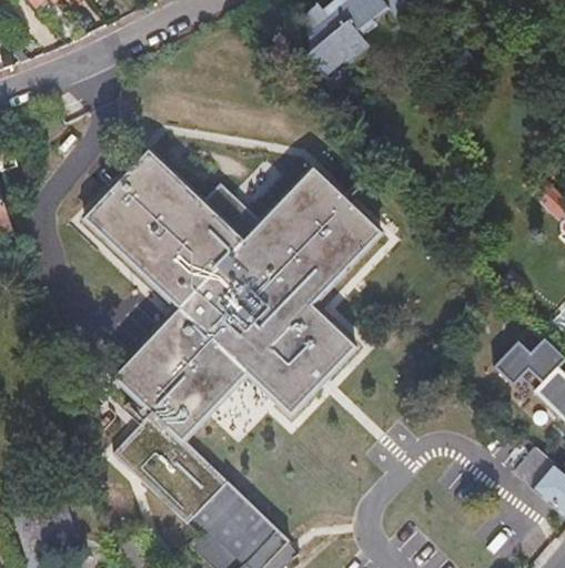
[(391,13),(404,1),(402,0),(332,0),(323,9),(314,0),(313,0),(298,13),(312,32),(314,58),(336,57),(336,47),(340,44),(352,59),(370,43),(362,33),(373,24),(369,19),(385,6),(391,13)]
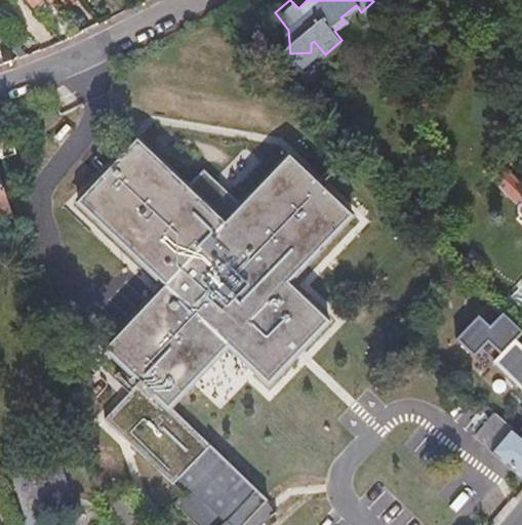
[(0,158),(13,155),(7,135),(0,136),(0,158)]
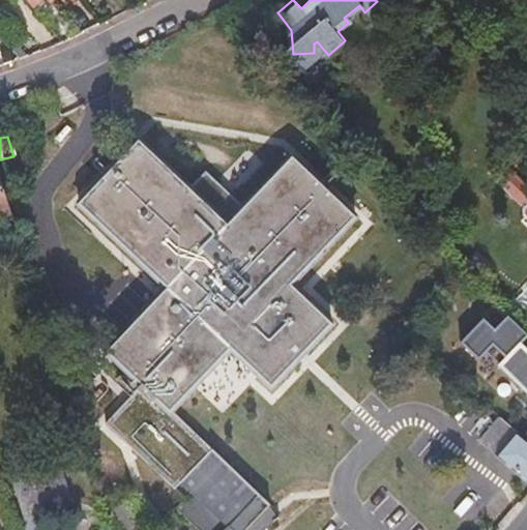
[(264,529),(277,517),(169,413),(232,347),(273,386),(333,322),(293,284),(356,216),(291,155),(228,223),(141,141),(81,204),(168,286),(104,353),(139,387),(104,424),(183,501),(176,508),(199,529),(264,529)]
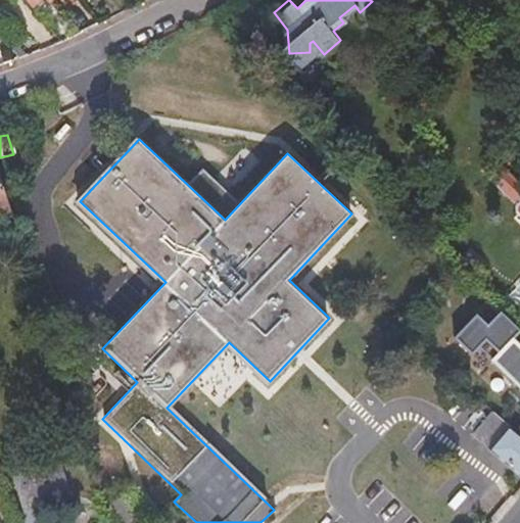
[(519,189),(493,162),(481,175),(515,207),(516,216),(519,220),(519,189)]
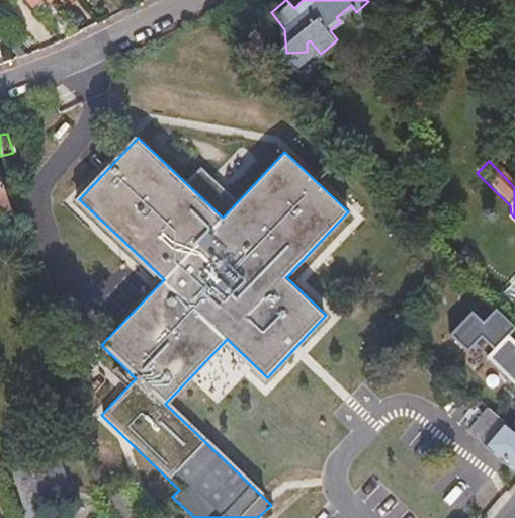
[(514,301),(514,274),(501,289),(514,301)]
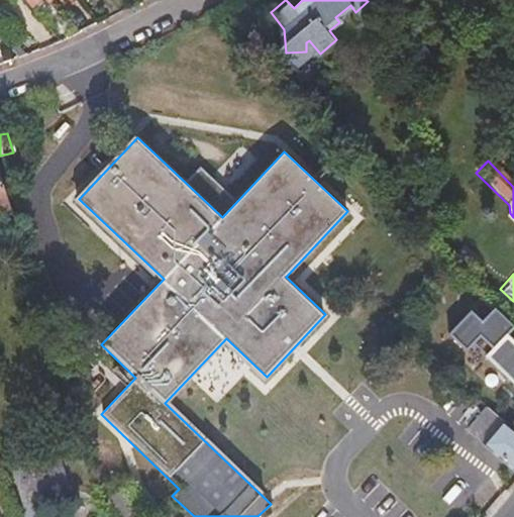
[(485,354),(484,355),(513,385),(513,343),(504,334),(512,326),(494,309),(481,322),(470,312),(449,333),(466,348),(472,342),(485,354)]
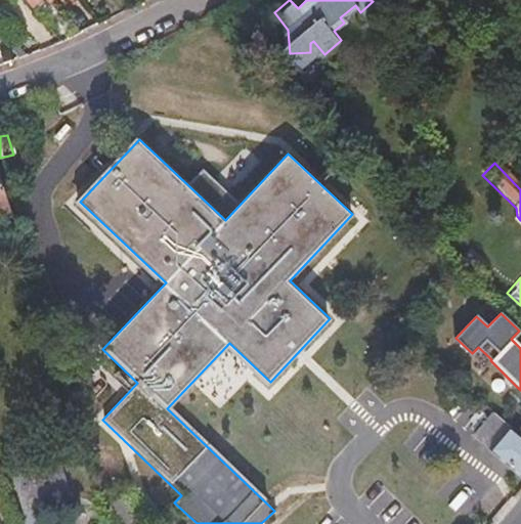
[(511,339),(520,348),(520,332),(519,331),(511,339)]
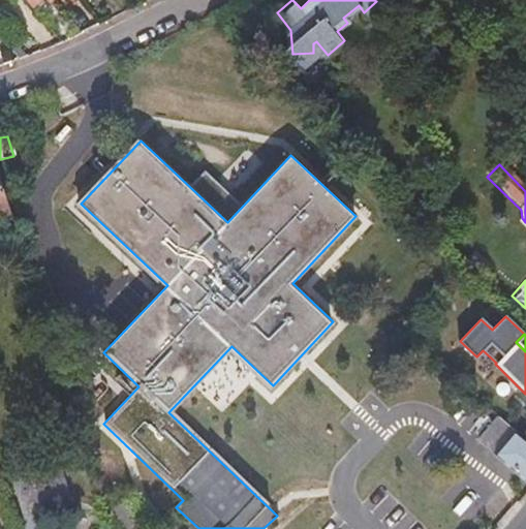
[(480,441),(494,455),(514,432),(498,419),(480,441)]
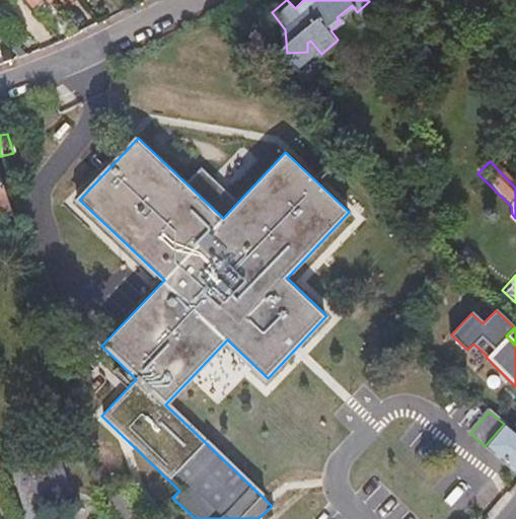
[(485,446),(515,473),(515,434),(504,424),(485,446)]
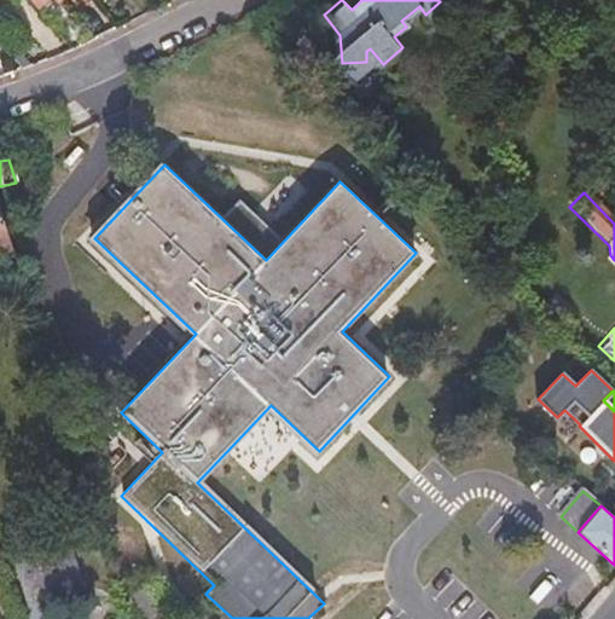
[(76,589),(81,588),(73,561),(67,562),(63,549),(15,563),(28,607),(64,596),(76,594),(76,589)]
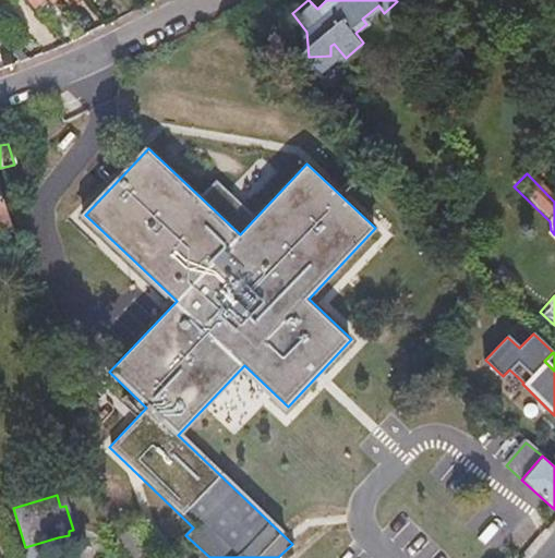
[(65,506),(73,530),(77,529),(71,505),(65,506)]
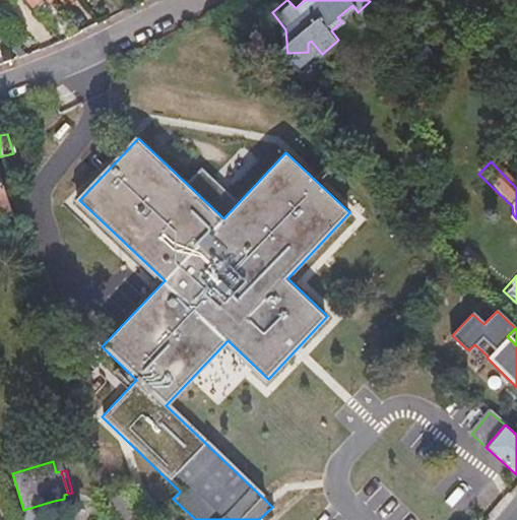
[(103,500),(110,519),(132,519),(124,494),(103,499),(103,500)]
